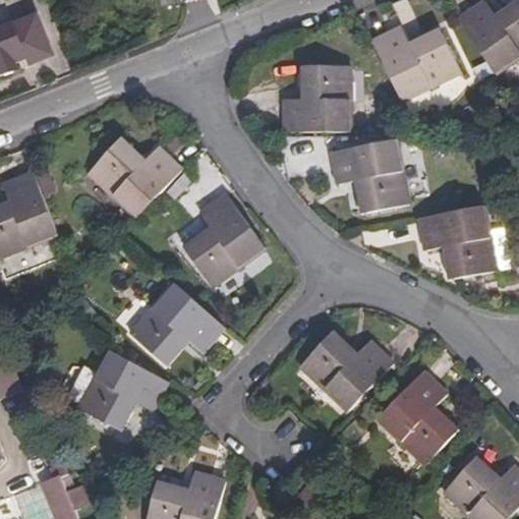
[(495,69),(518,51),(518,0),(496,16),(483,0),(477,0),(456,16),(495,69)]
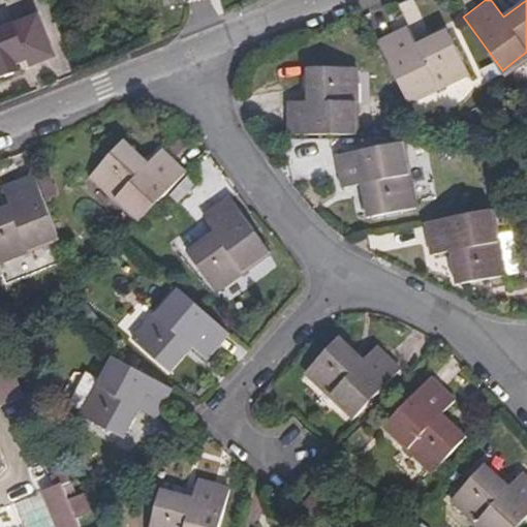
[(376,40),(406,98),(464,68),(446,31),(416,45),(406,25),(376,40)]
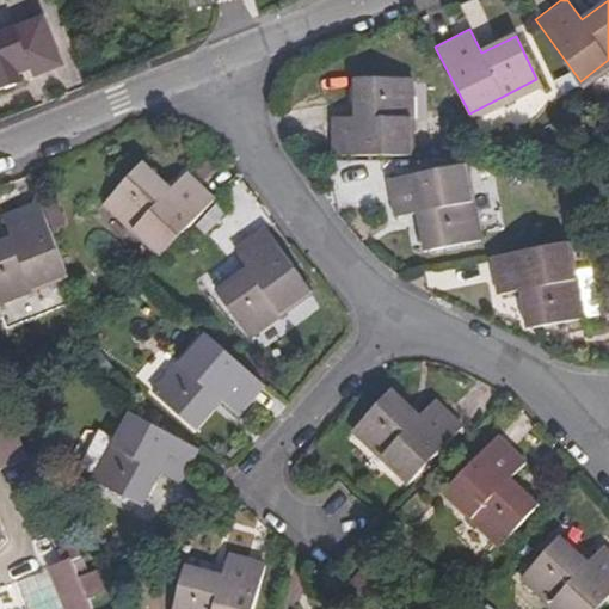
[(17,34),(0,38),(0,91),(18,84),(18,78),(31,72),(17,34)]
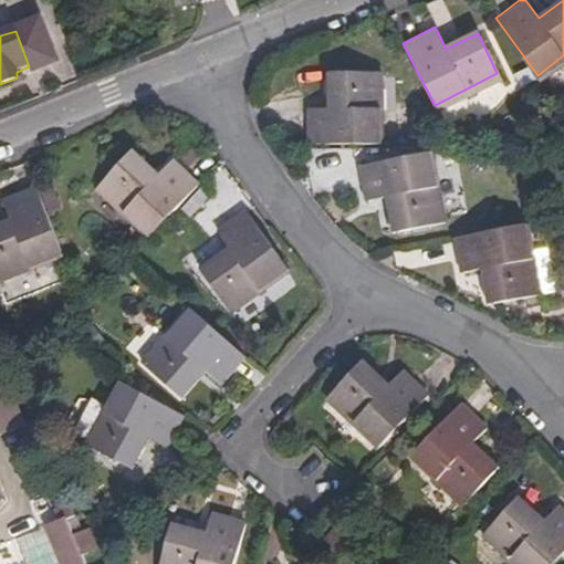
[(378,141),(378,72),(332,70),(331,106),(307,105),(306,141),(378,141)]
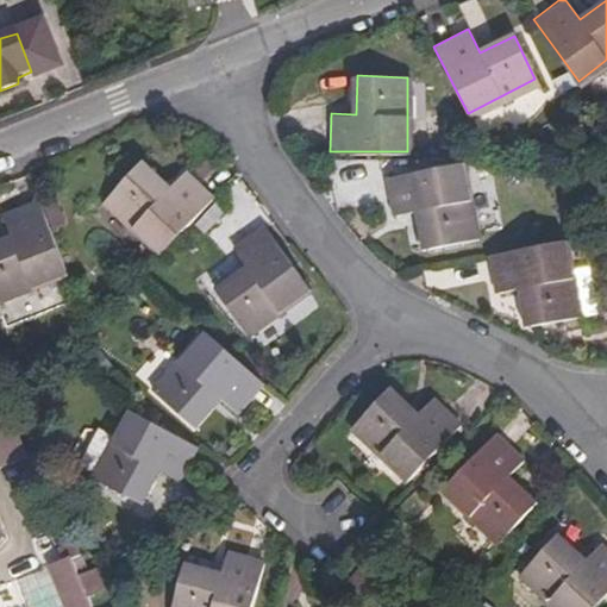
[(158,252),(211,195),(183,169),(166,188),(137,163),(104,200),(158,252)]
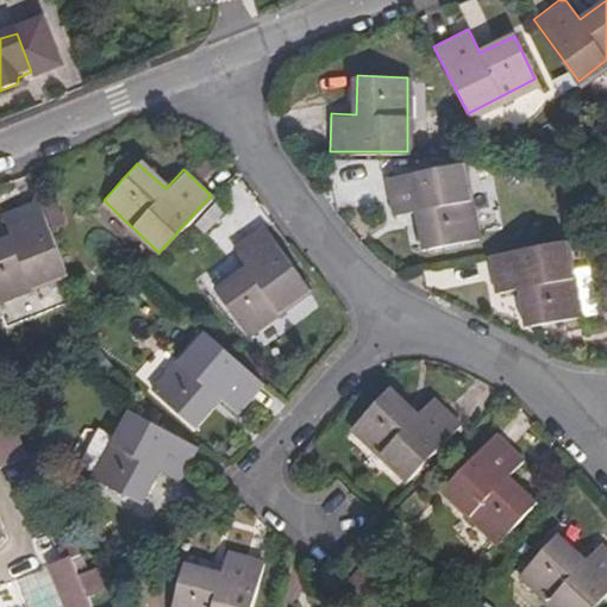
[(476,238),(462,166),(386,177),(393,214),(419,211),(426,248),(476,238)]
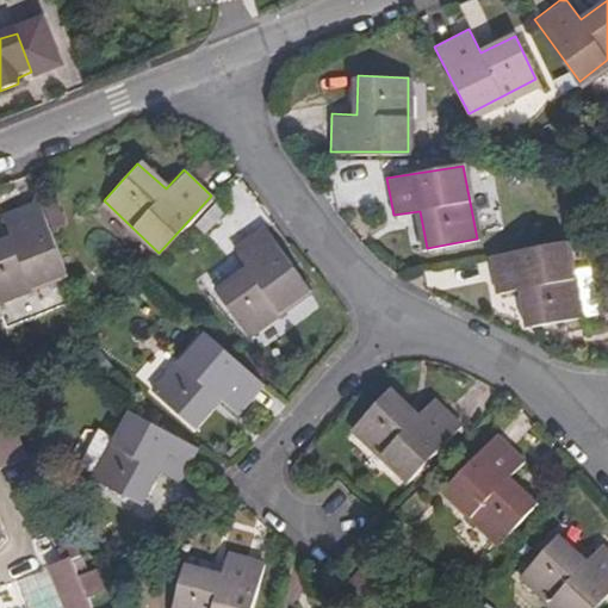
[(0,299),(68,271),(38,200),(2,215),(12,240),(0,244),(0,299)]
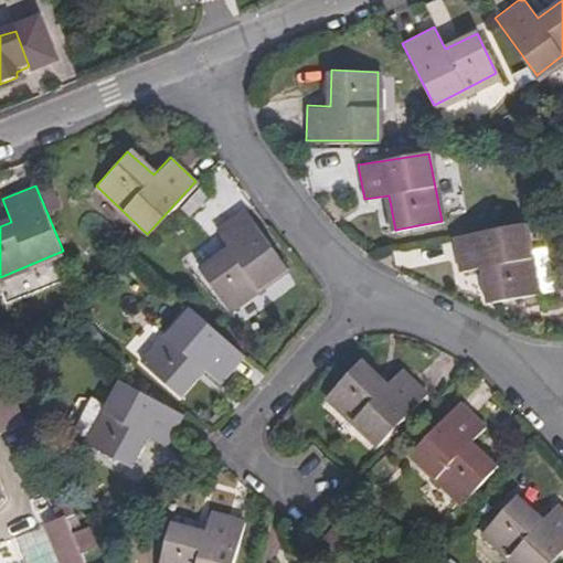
[(286,268),(246,210),(216,230),(230,250),(202,268),(229,307),(286,268)]
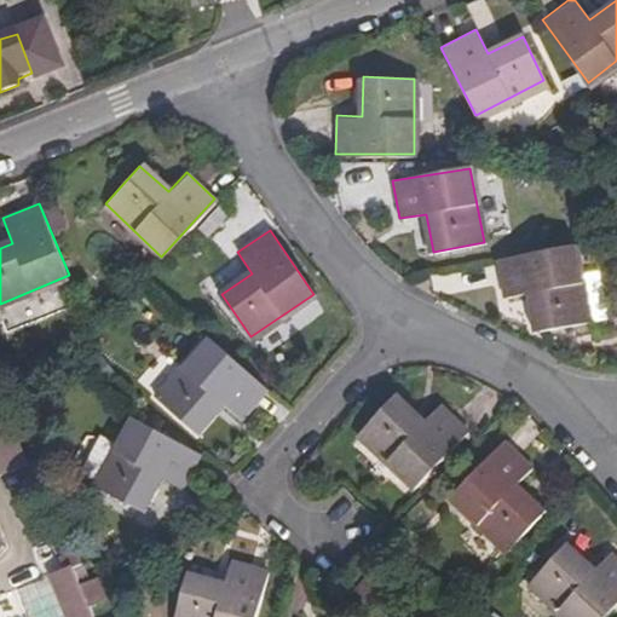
[(586,321),(570,244),(495,259),(503,297),(526,293),(535,330),(586,321)]
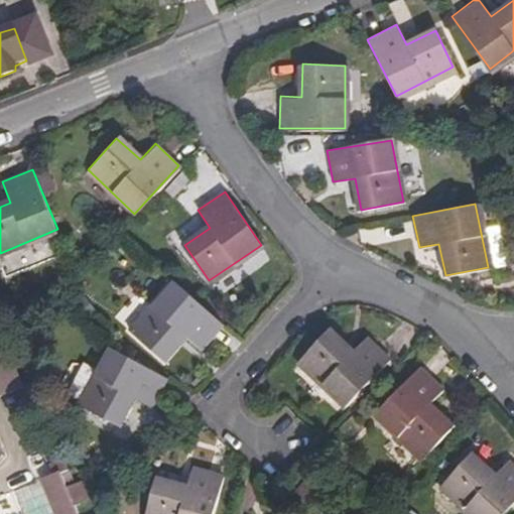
[(367,227),(368,241),(410,238),(409,223),(367,227)]
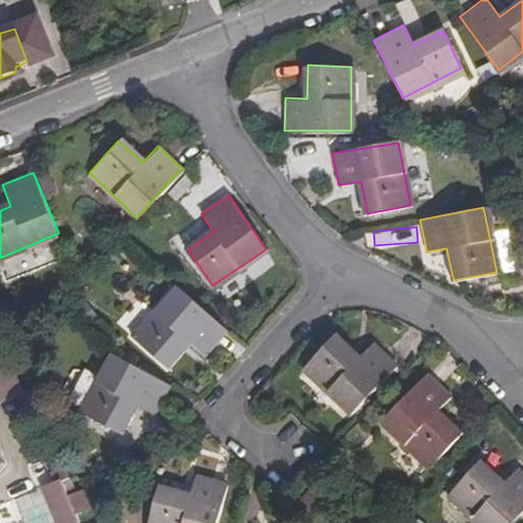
[(204,353),(226,329),(176,286),(133,333),(165,363),(188,339),(204,353)]
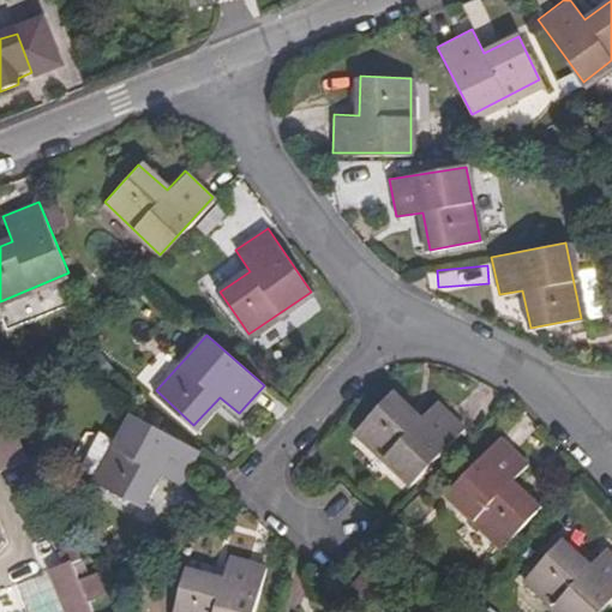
[(411,481),(462,426),(436,400),(418,418),(390,391),(354,430),(411,481)]
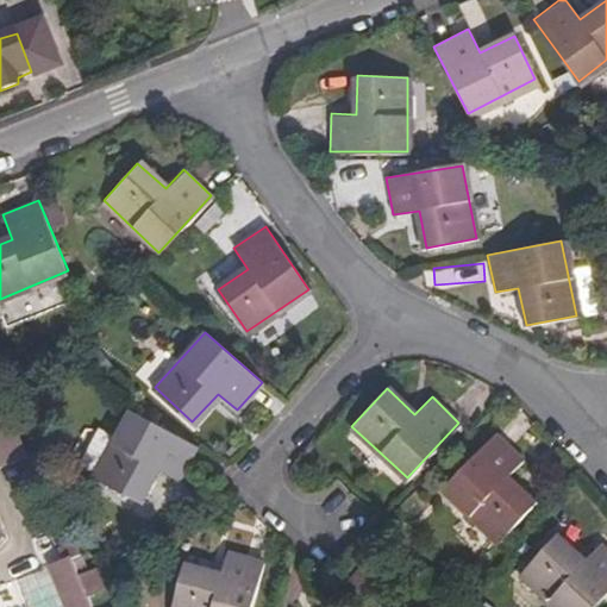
[(6,402),(0,405),(0,462),(4,471),(31,461),(6,402)]
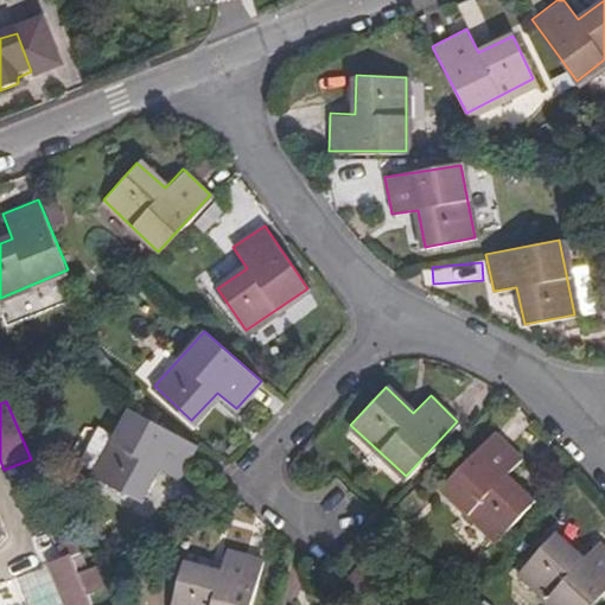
[(132,407),(129,408),(93,472),(135,496),(154,464),(177,476),(196,444),(132,407)]
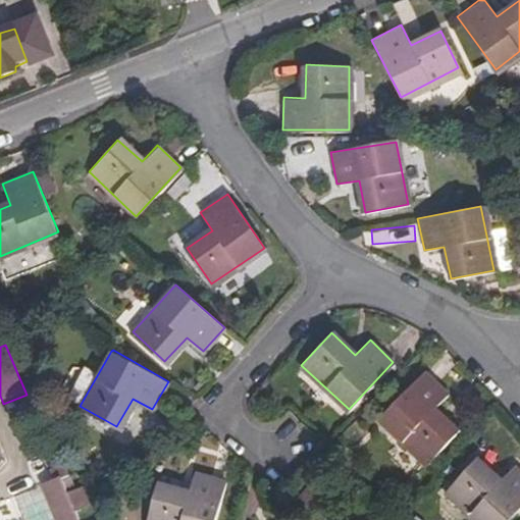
[(432,410),(447,394),(424,371),(379,418),(426,462),(455,431),(432,410)]
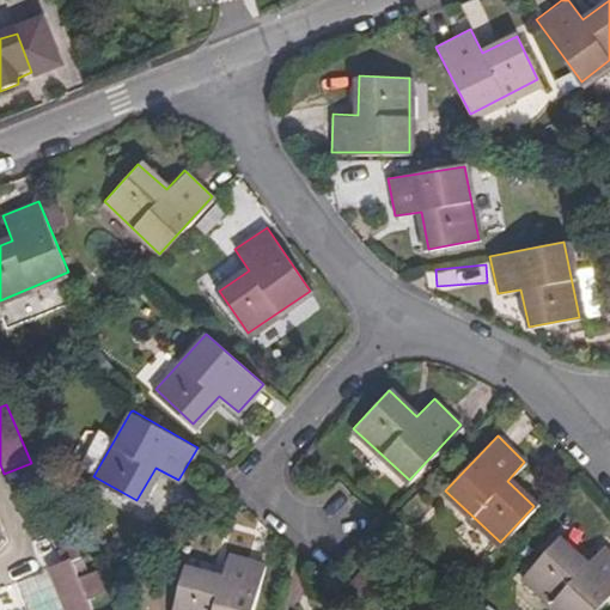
[(593,609),(609,592),(609,553),(602,547),(584,566),(556,540),(523,577),(559,609),(593,609)]
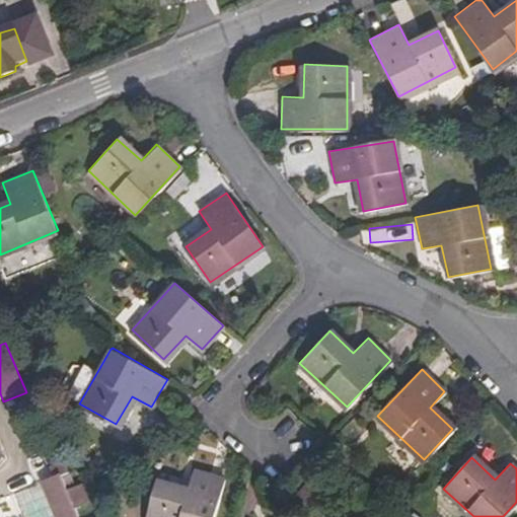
[(212,516),(224,477),(194,469),(188,490),(156,481),(144,516),(212,516)]
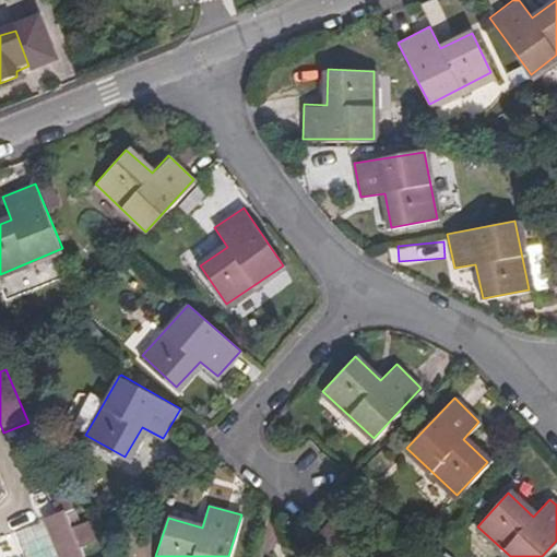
[(72,513),(20,531),(28,556),(90,556),(86,546),(98,542),(91,521),(76,525),(72,513)]
